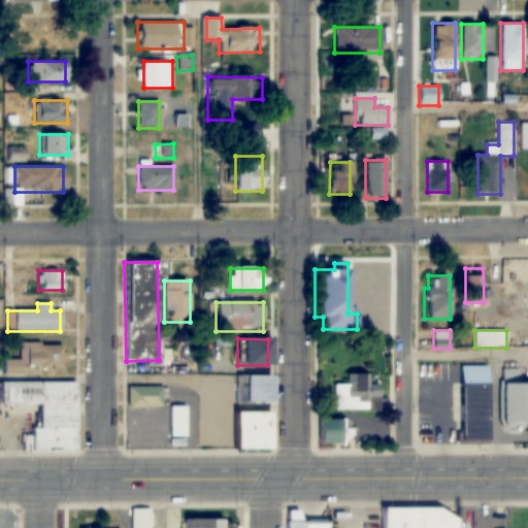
[(23,367),(61,368),(62,343),(21,342),(20,359),(4,359),(4,373),(23,374),(23,367)]
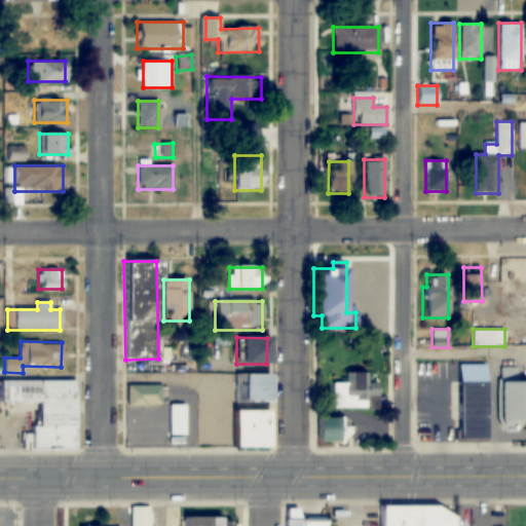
[(485,440),(485,365),(457,364),(456,440),(485,440)]
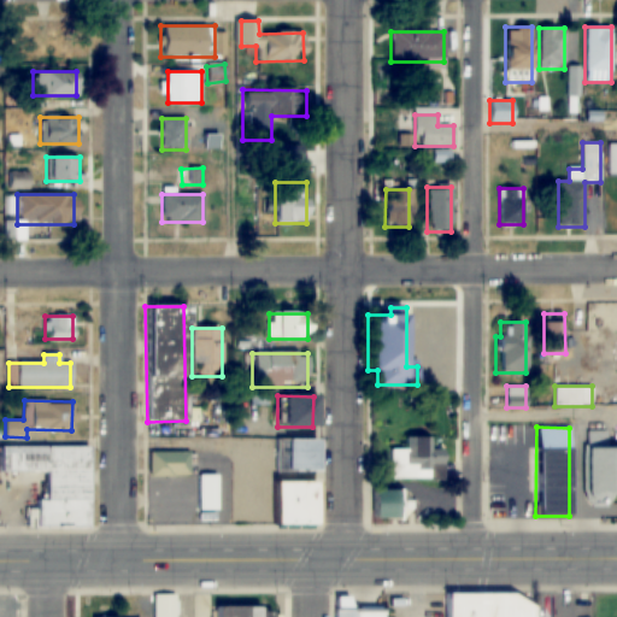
[(616,447),(607,447),(607,433),(586,433),(586,498),(616,498),(616,447)]
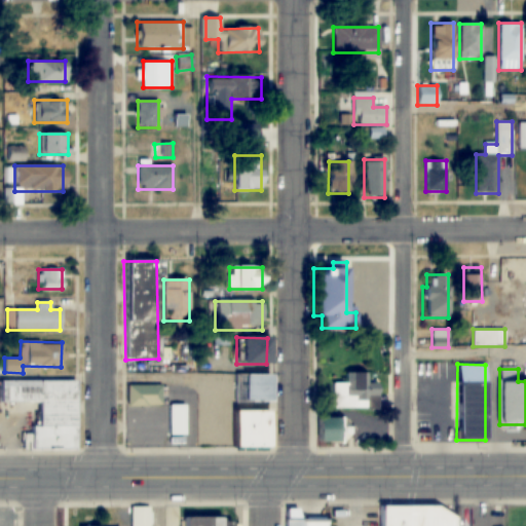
[(334,383),(333,408),(378,408),(379,383),(367,383),(367,373),(345,373),(345,383),(334,383)]
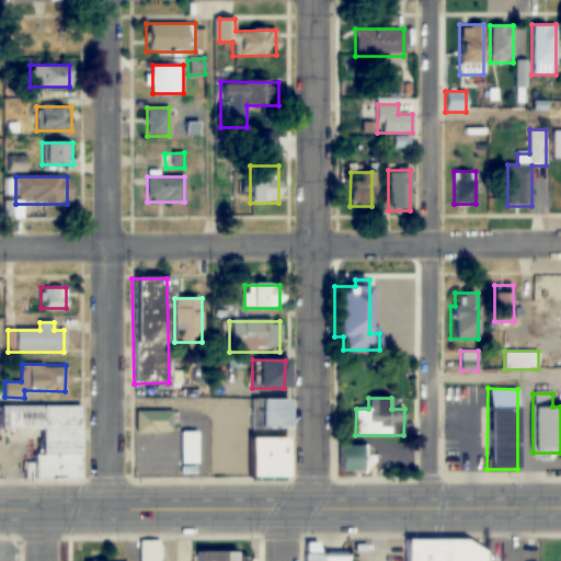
[(285,428),(285,399),(251,399),(251,428),(285,428)]
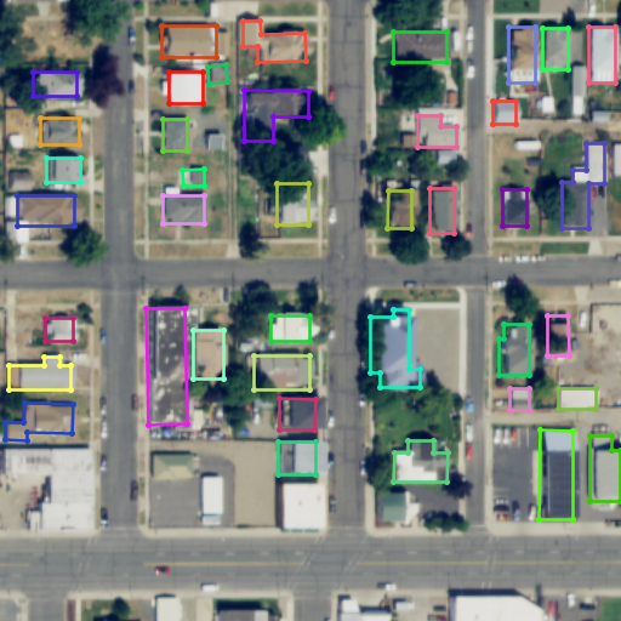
[(0,460),(0,474),(44,474),(43,502),(36,502),(36,529),(87,529),(89,449),(0,449),(0,460)]
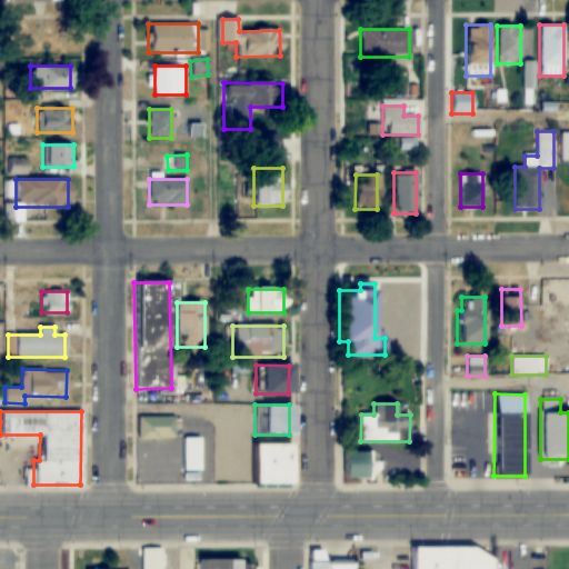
[(176,417),(138,417),(138,439),(176,439),(176,417)]
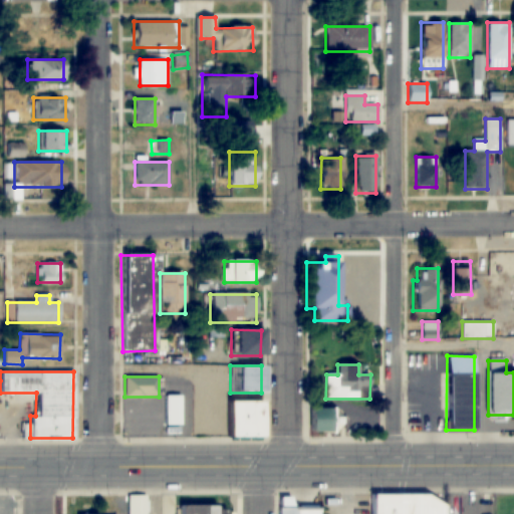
[(180,425),(180,396),(165,396),(165,425),(180,425)]
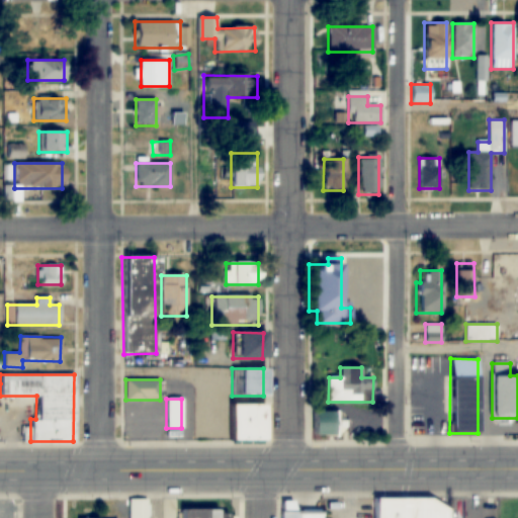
[(228,405),(228,441),(261,441),(261,405),(228,405)]
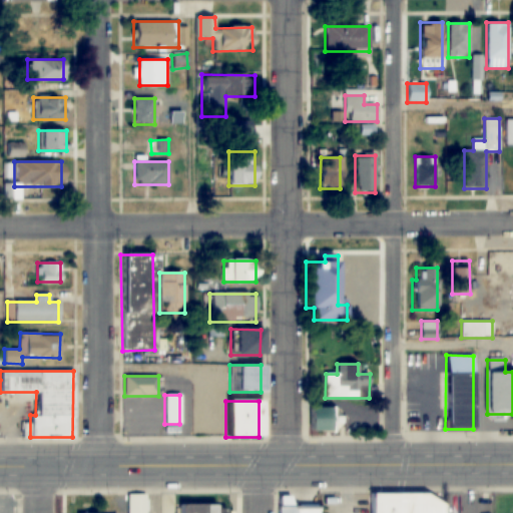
[(308,408),(308,432),(340,432),(340,408),(308,408)]
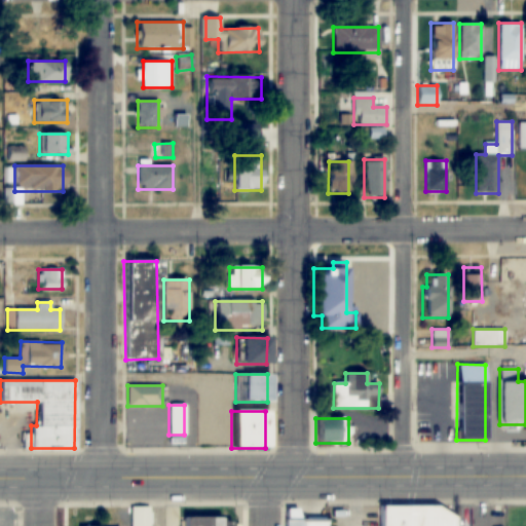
[(378,525),(378,505),(434,505),(452,517),(452,525),(378,525)]
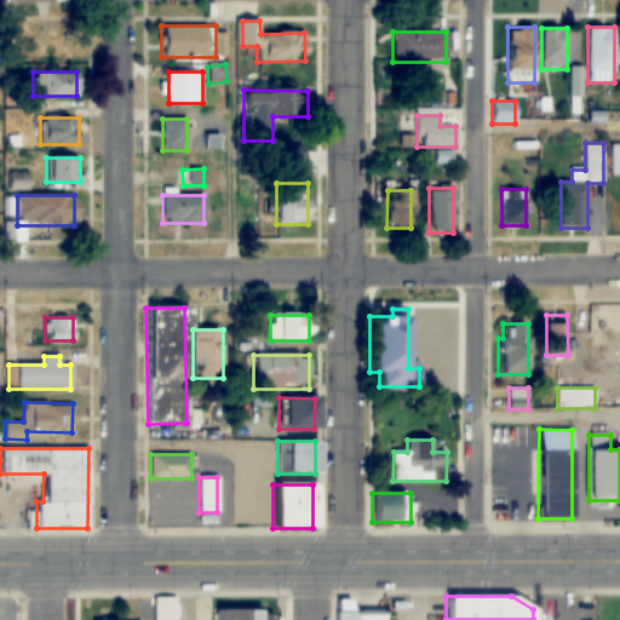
[(177,619),(178,598),(155,598),(154,619),(177,619)]
